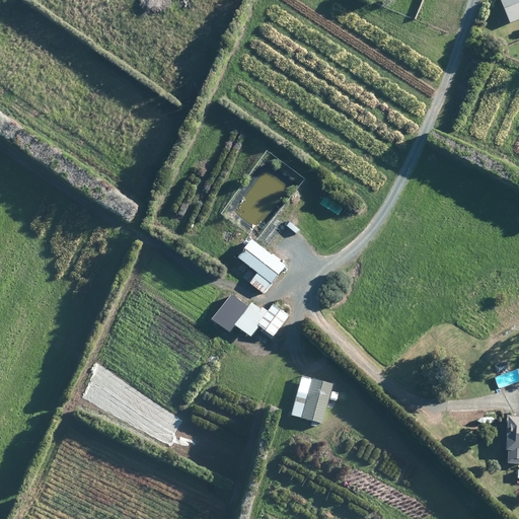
[(518,0),(502,0),(512,23),(518,20),(518,0)]
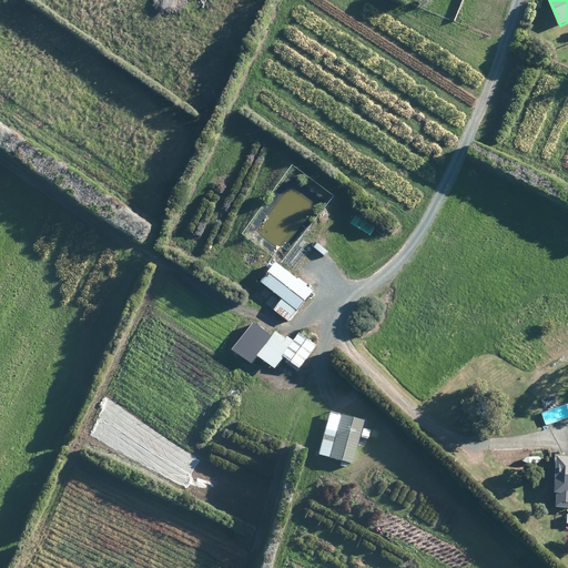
[(544,40),(541,30),(530,32),(533,43),(544,40)]
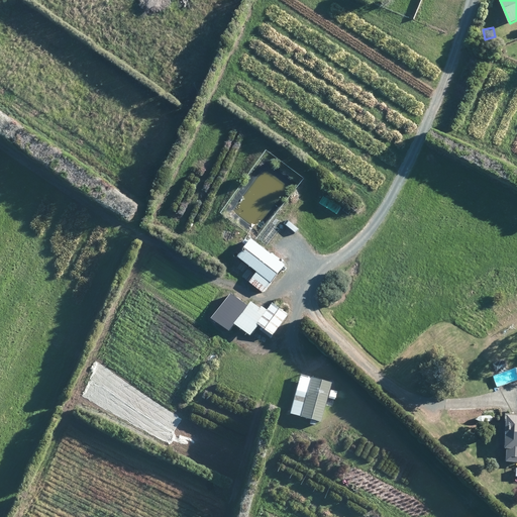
[(287,266),(253,239),(239,256),(259,272),(250,282),(265,293),(287,266)]
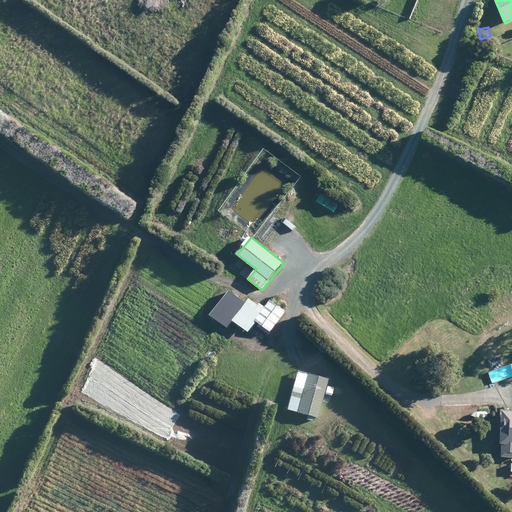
[(231,290),(211,315),(228,329),(234,321),(249,332),(258,321),(271,331),(285,313),(271,302),(266,307),(261,303),(259,306),(251,299),(247,303),(231,290)]
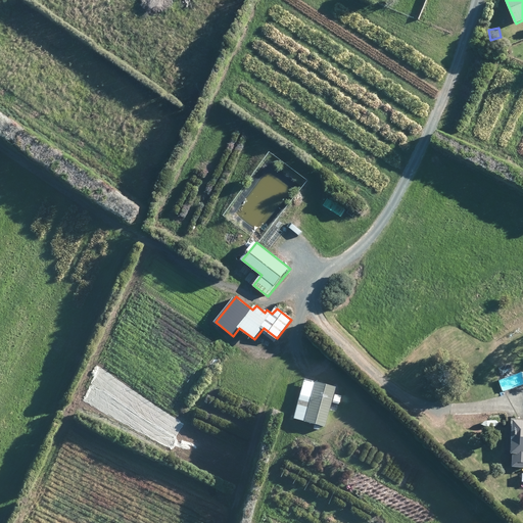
[(335,385),(329,383),(303,376),(293,416),(324,425),(335,385)]
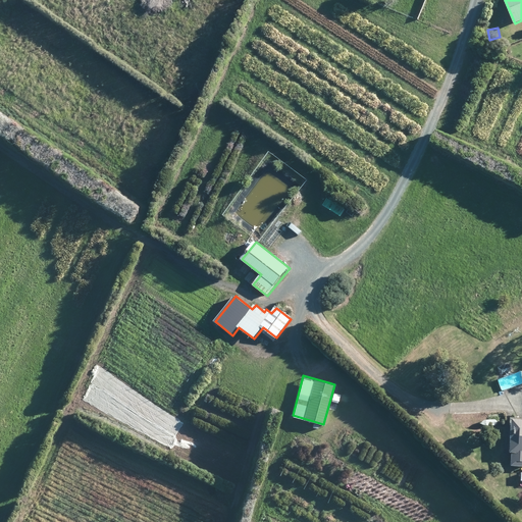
[(521,415),(511,415),(510,433),(509,433),(509,447),(511,448),(511,451),(513,451),(512,464),(521,464),(521,415)]
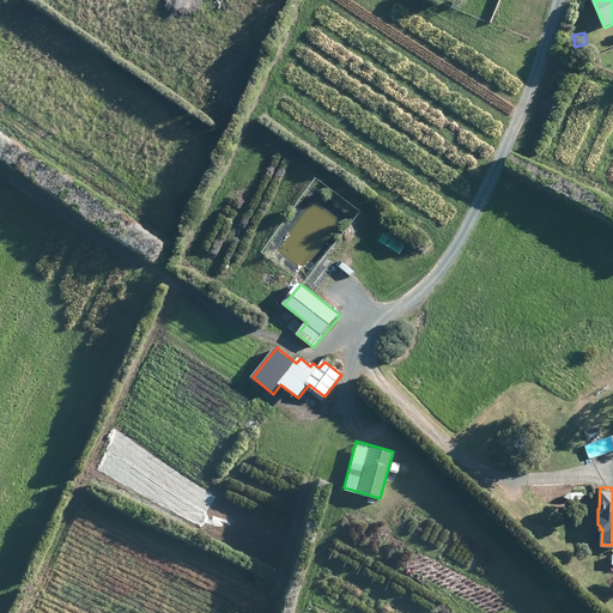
All buildings are outlined.
